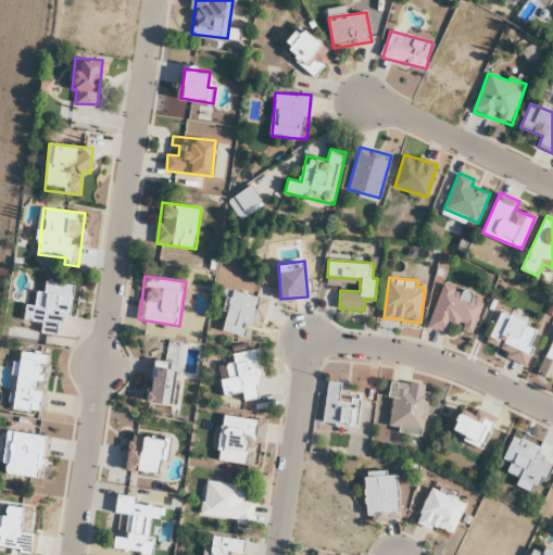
[(24,319),(42,322),(41,332),(59,335),(61,315),(71,316),(75,285),(46,281),(45,292),(37,292),(36,305),(26,304),(24,319)]
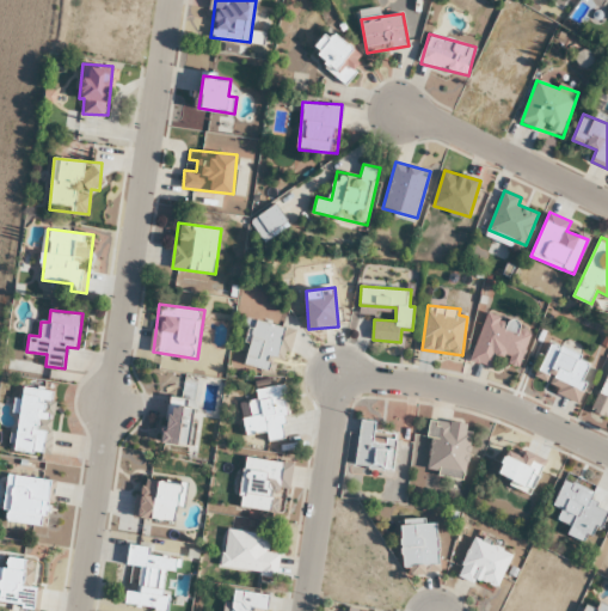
[(472,360),(495,367),(497,359),(521,366),(533,328),(486,313),(472,360)]
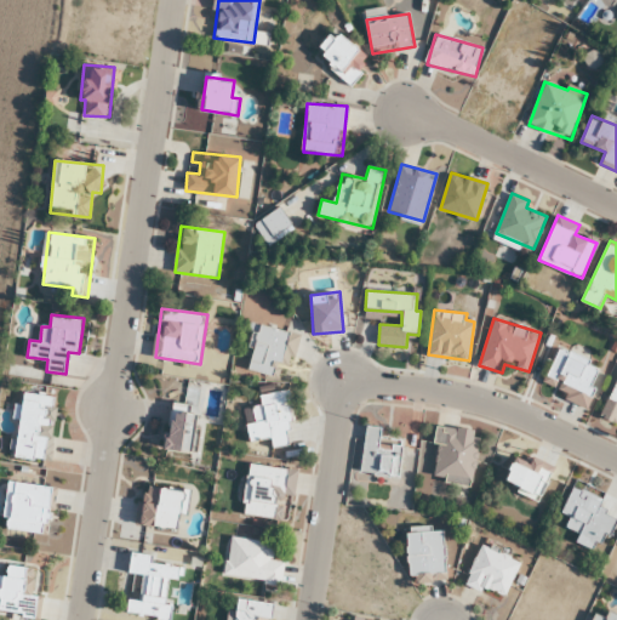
[(275,376),(279,365),(291,369),(300,335),(258,324),(246,368),(275,376)]
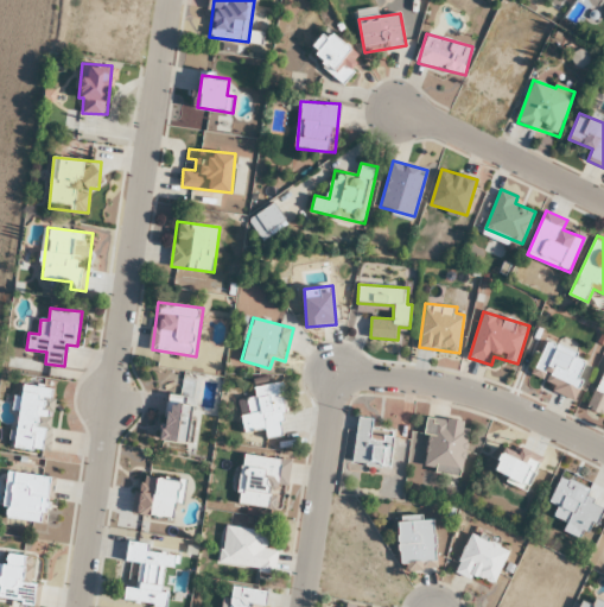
[(535,370),(580,387),(592,359),(546,341),(535,370)]
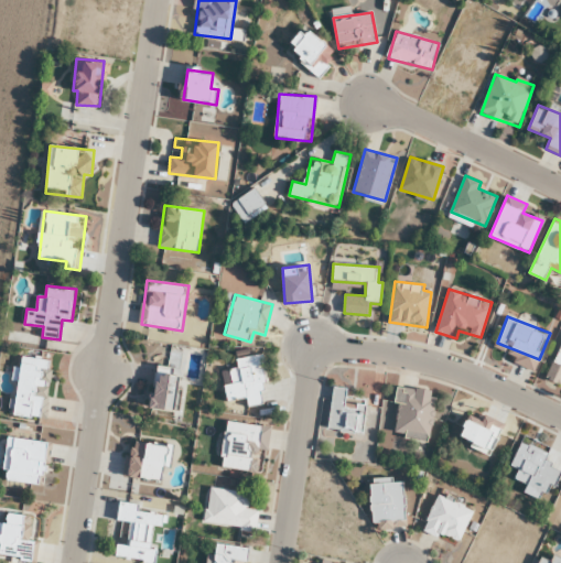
[(560,344),(546,378),(560,385),(560,344)]
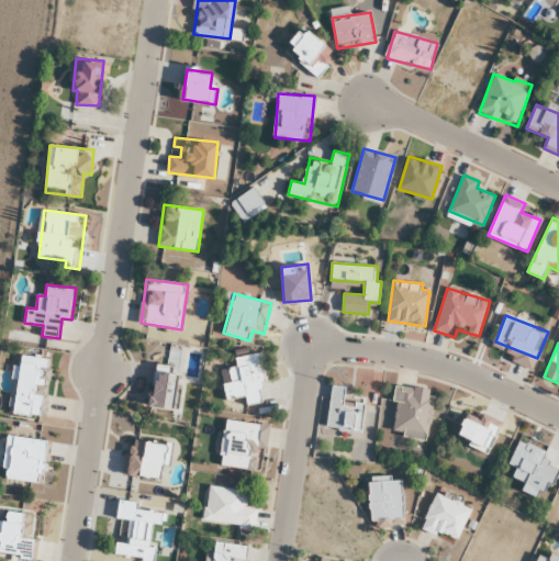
[(235,357),(236,367),(230,368),(232,382),(224,383),(226,399),(246,395),(247,404),(268,401),(260,352),(235,357)]
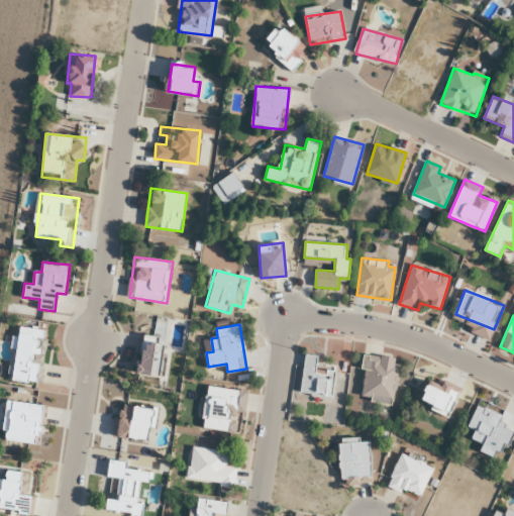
[(48,329),(17,326),(12,380),(43,383),(48,329)]
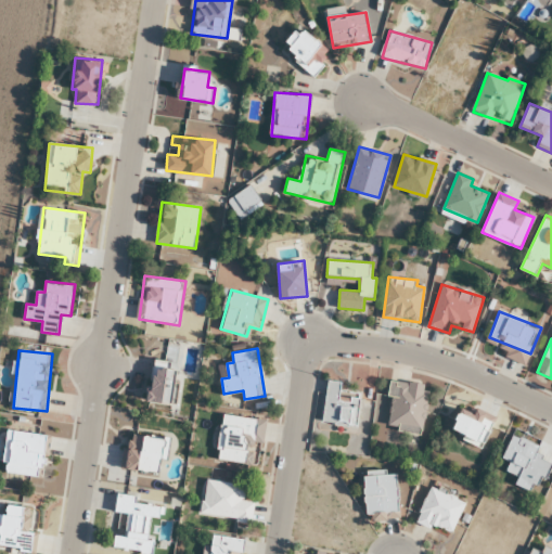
[(153,361),(148,400),(176,404),(179,382),(175,382),(178,365),(153,361)]
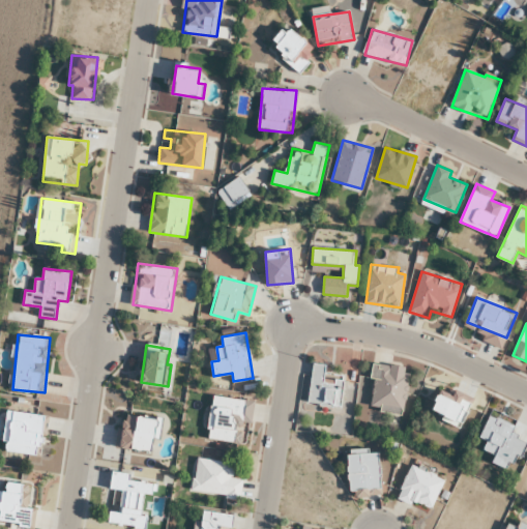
[(374,361),(372,377),(376,377),(372,407),(403,412),(411,369),(374,361)]
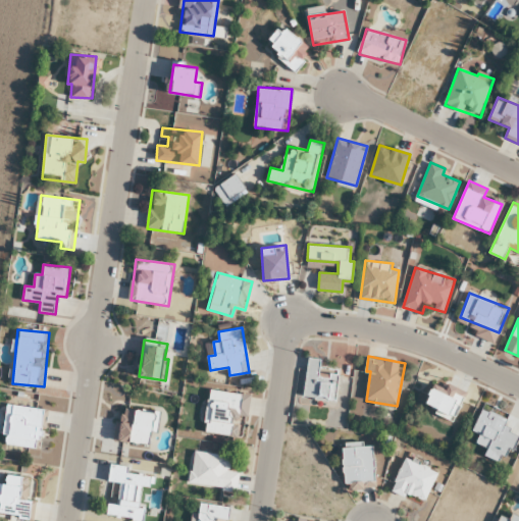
[(340,374),(319,372),(321,359),(307,358),(303,398),(336,402),(340,374)]
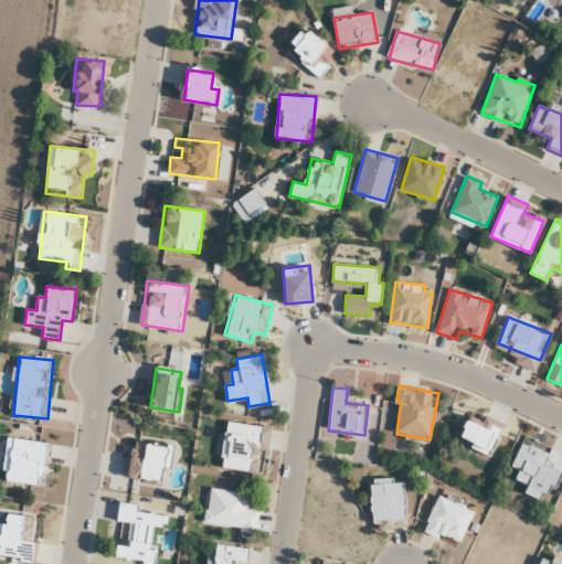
[(504,424),(469,411),(458,442),(492,454),(504,424)]
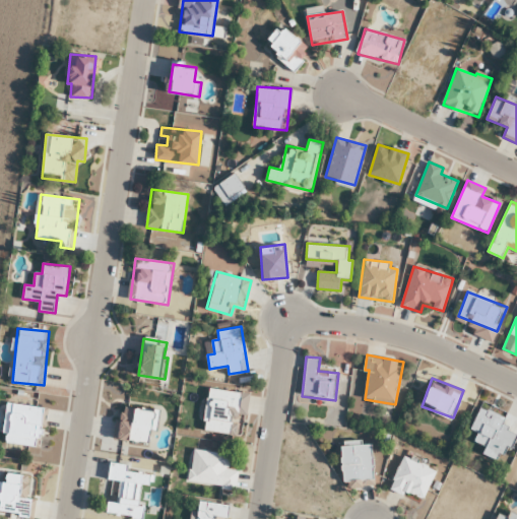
[(204,431),(235,435),(238,414),(247,415),(250,393),(209,388),(204,431)]
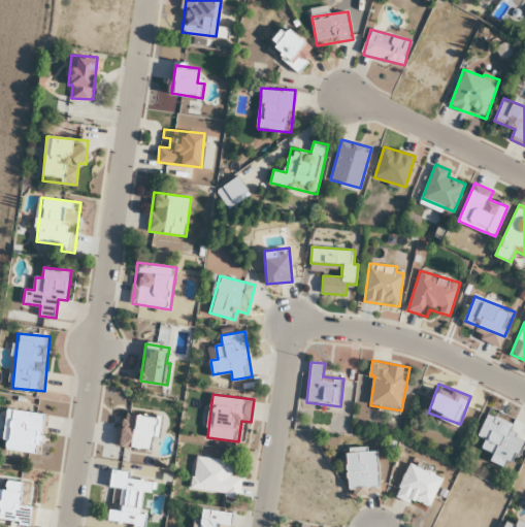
[(8,408),(3,449),(42,453),(47,414),(8,408)]
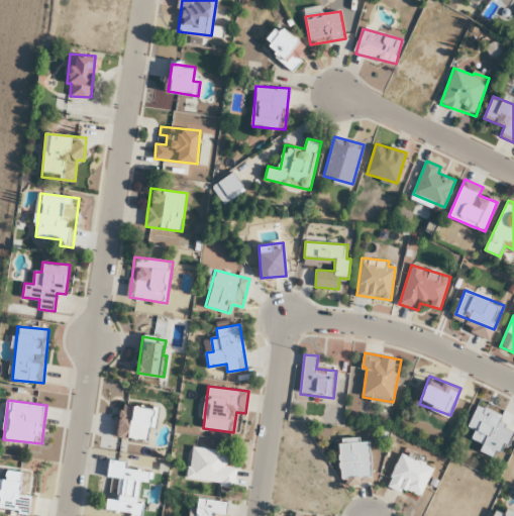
[(156,430),(159,408),(120,402),(115,436),(147,442),(149,429),(156,430)]
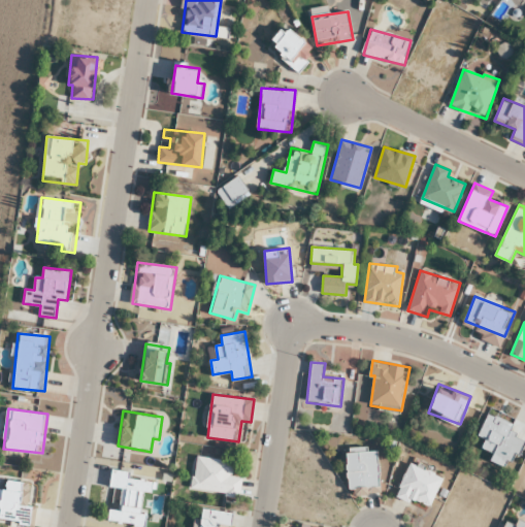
[(482,448),(494,452),(490,461),(512,468),(523,437),(510,432),(514,423),(487,413),(479,435),(486,437),(482,448)]
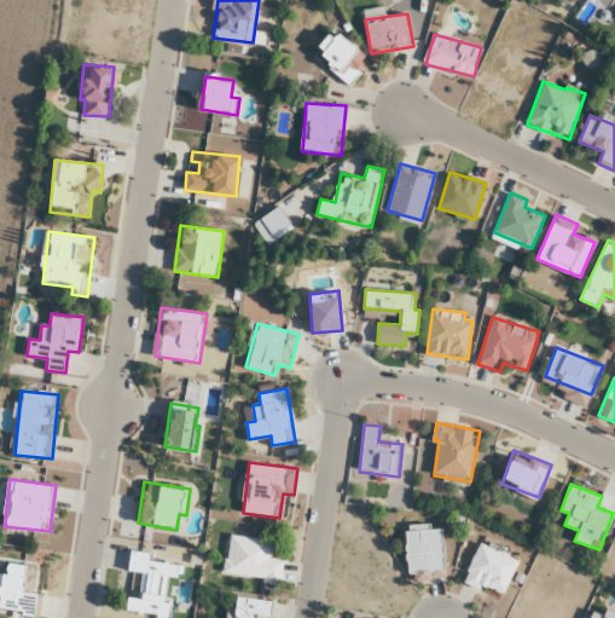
[(444,527),(406,527),(407,576),(445,575),(444,527)]
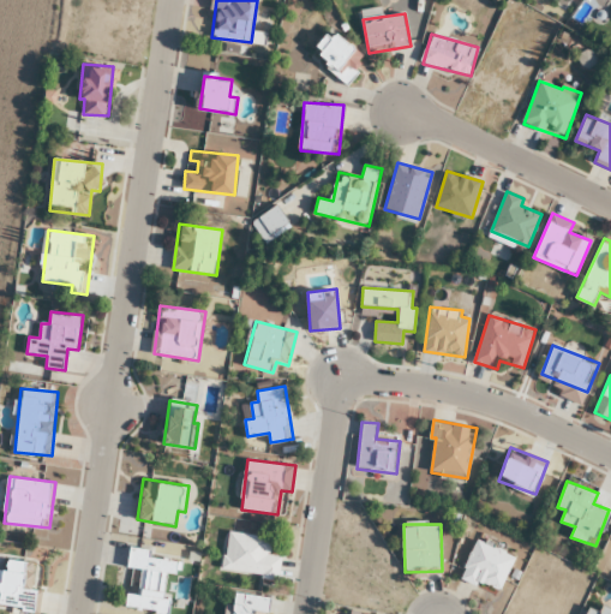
[(273,537),(227,531),(222,571),(280,578),(282,556),(270,554),(273,537)]
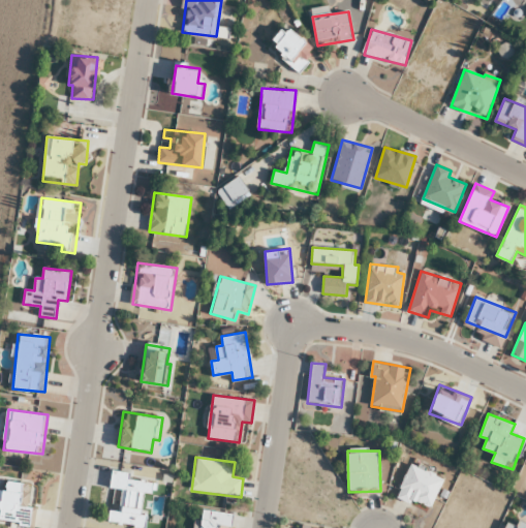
[(397,496),(430,510),(444,476),(411,463),(397,496)]
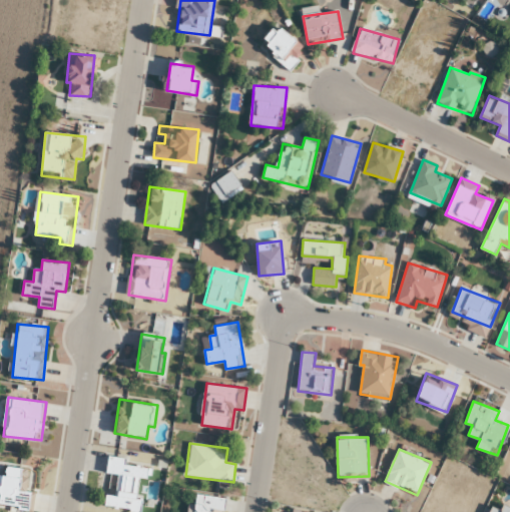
[(141,511),(142,499),(138,498),(140,478),(148,479),(150,466),(127,463),(127,458),(108,456),(106,475),(117,476),(115,494),(106,493),(104,506),(141,511)]
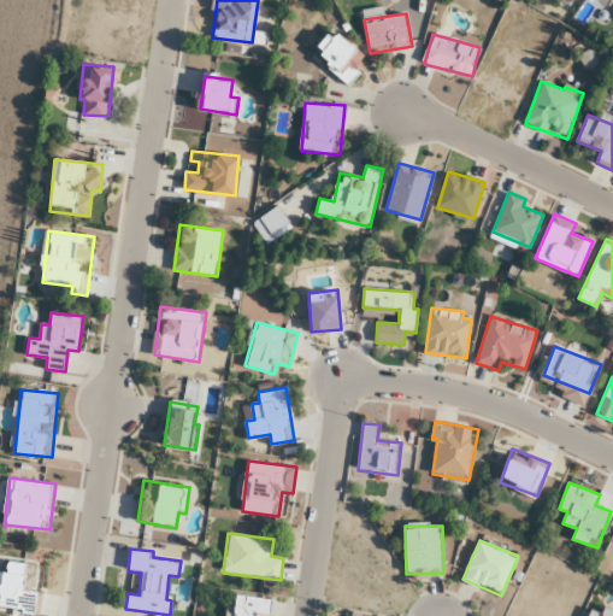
[(35,564),(7,561),(6,573),(0,572),(0,611),(41,615),(43,592),(33,591),(35,564)]
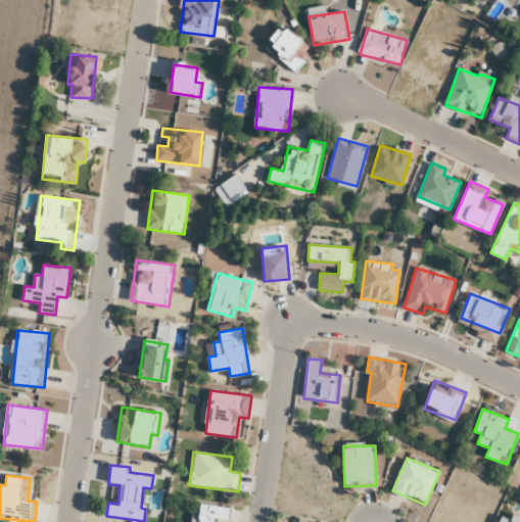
[(197,521),(228,521),(230,507),(200,503),(197,521)]
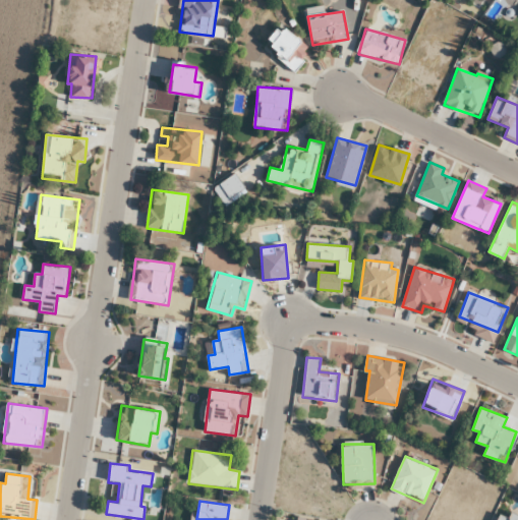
[(500,513),(496,519),(517,519),(517,514),(511,511),(508,517),(500,513)]
